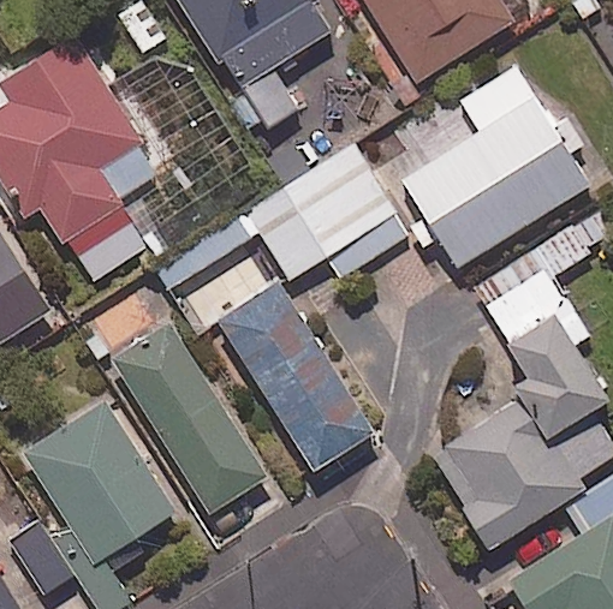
[(333,28),(315,0),(176,0),(214,59),(221,55),(269,130),(299,111),(272,67),(333,28)]
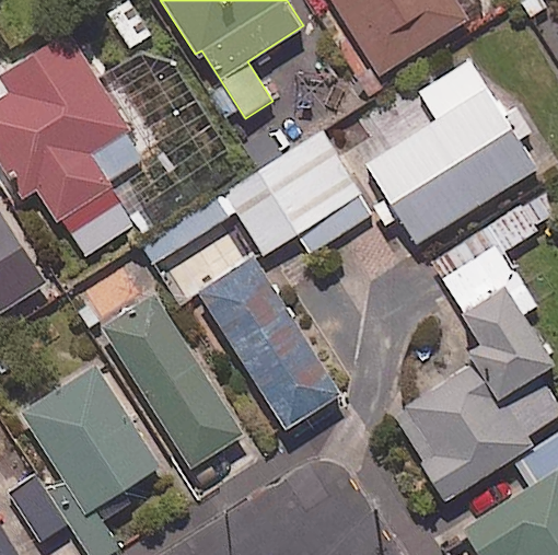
[(467,20),(454,0),(332,0),(381,76),(467,20)]
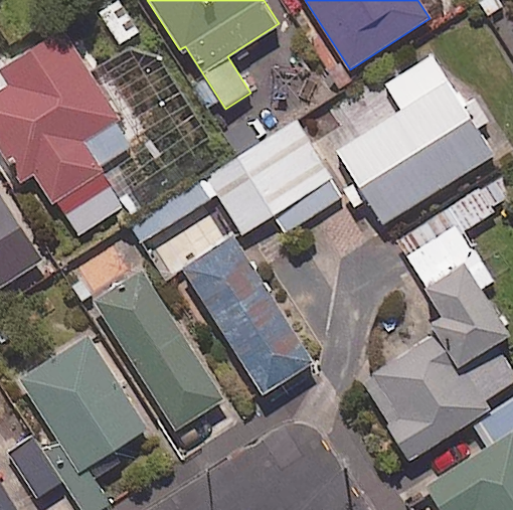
[(120,118),(59,29),(0,68),(0,74),(7,86),(0,91),(0,147),(8,159),(17,153),(52,204),(103,170),(83,143),(120,118)]
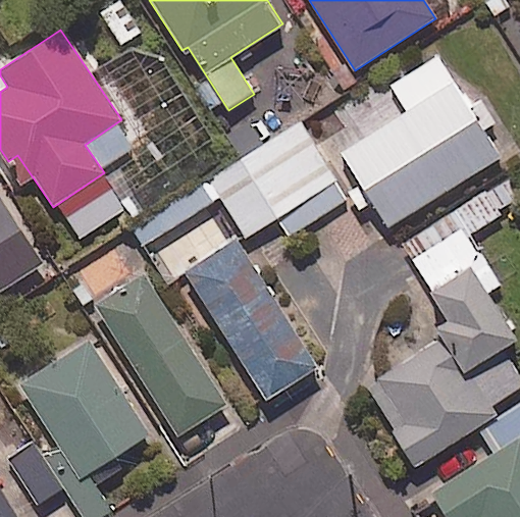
[(501,155),(436,56),(323,130),(386,228),(501,155)]
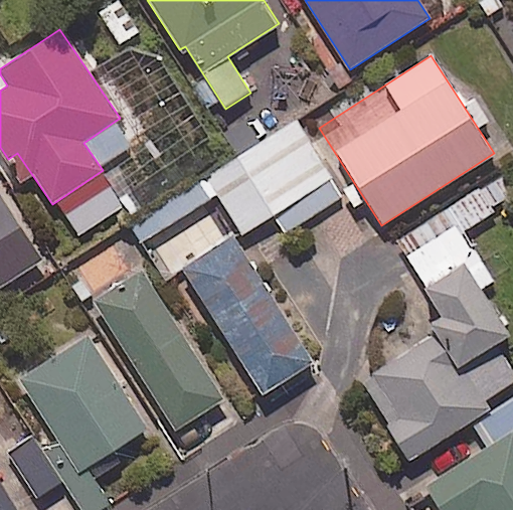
[(343,198),(296,122),(207,177),(242,233),(274,214),(286,233),(343,198)]
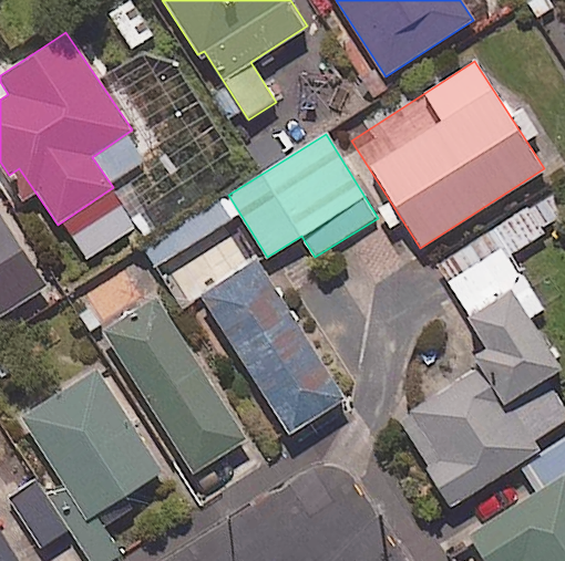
[(452,324),(479,367),(396,419),(449,505),(536,452),(531,442),(564,419),(564,413),(543,376),(560,366),(530,319),(543,310),(509,255),(564,220),(564,216),(552,195),(433,268),(464,317),(452,324)]
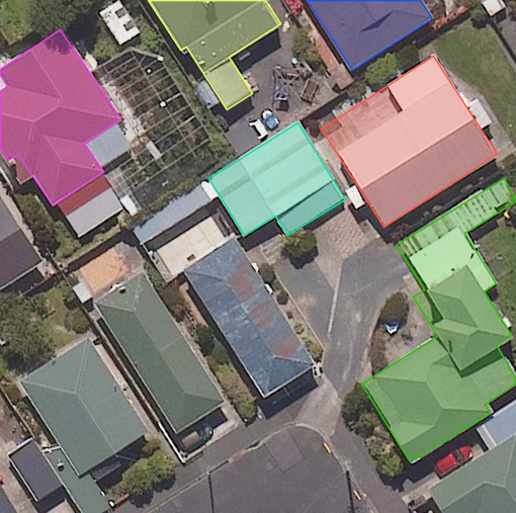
[(131,226),(144,246),(216,200),(202,180),(131,226)]
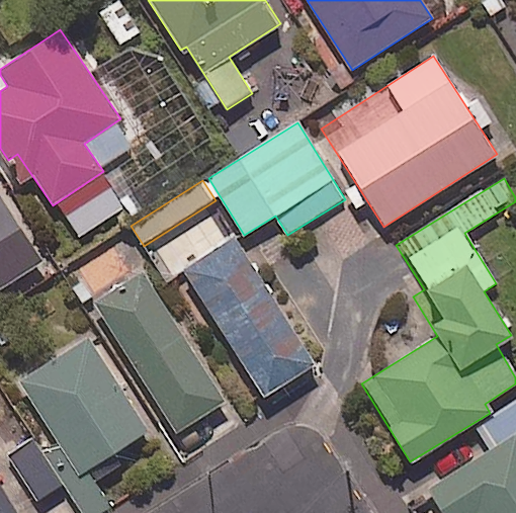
[(0,287),(41,261),(0,196),(0,287)]
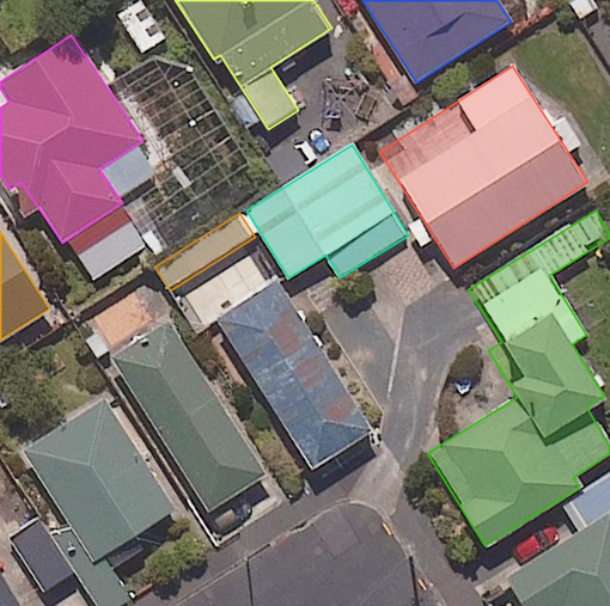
[(372,430),(278,282),(217,320),(311,470),(372,430)]
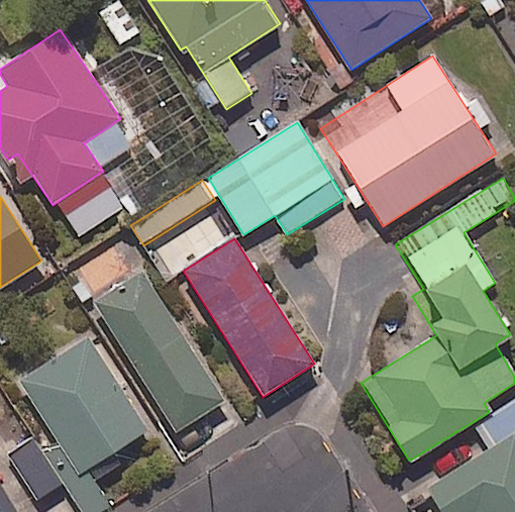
[(224,401),(143,278),(96,309),(177,432),(224,401)]
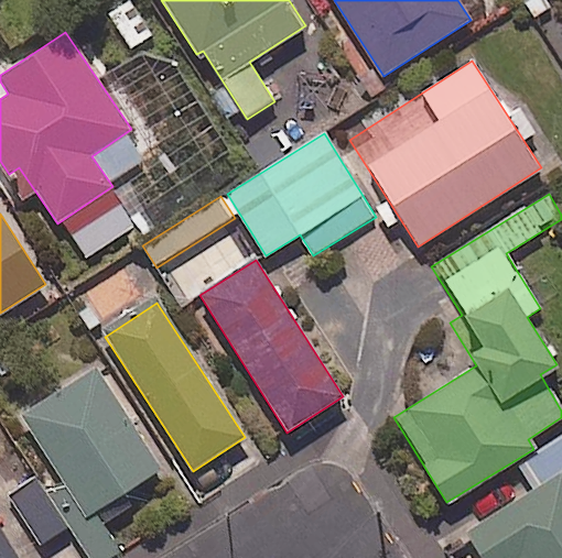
[(63,481),(47,491),(88,557),(112,557),(119,554),(95,513),(162,471),(96,365),(20,412),(63,481)]
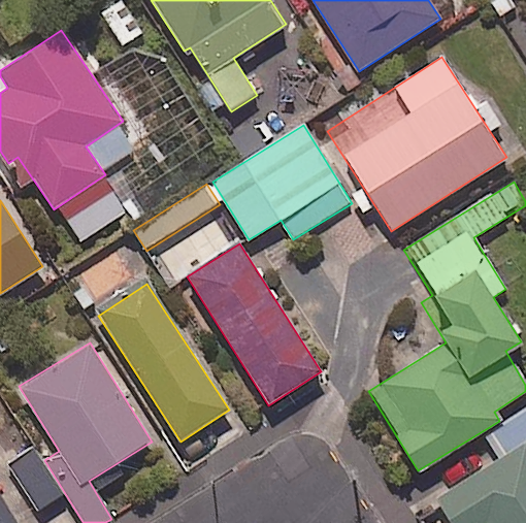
[(525,410),(486,436),(499,457),(436,498),(452,522),(525,522),(525,410)]
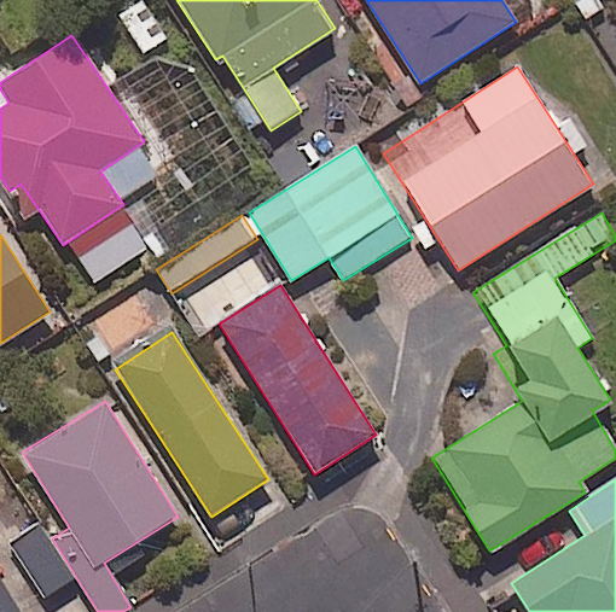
[(40,531),(6,553),(39,605),(73,583),(40,531)]
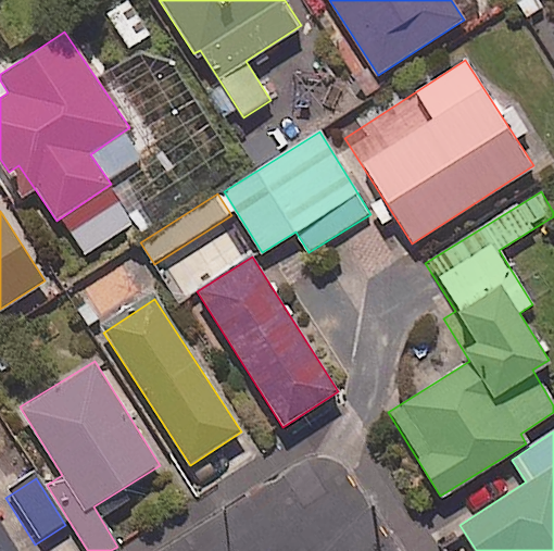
[(17,550),(0,522),(0,550),(17,550)]
